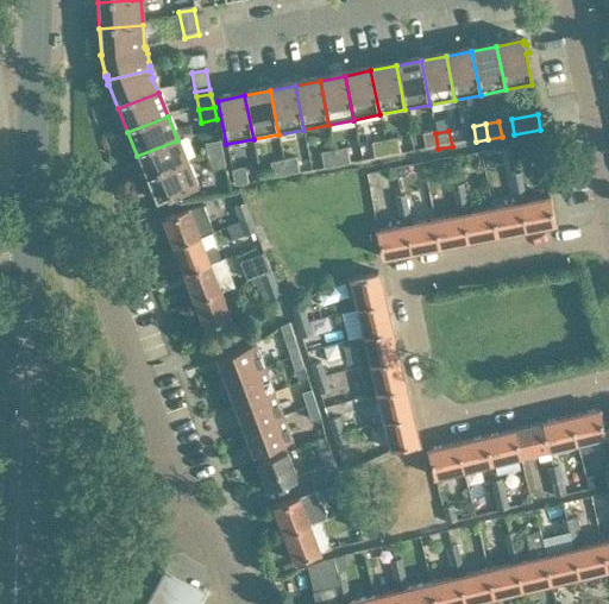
[(438,149),(435,133),(424,136),(427,151),(438,149)]
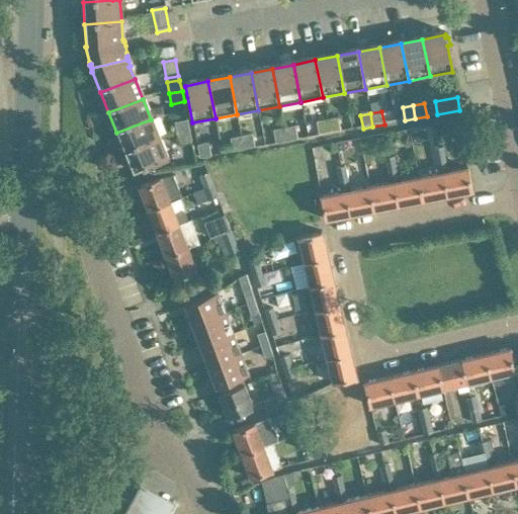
[(160,140),(151,119),(116,133),(124,153),(160,140)]
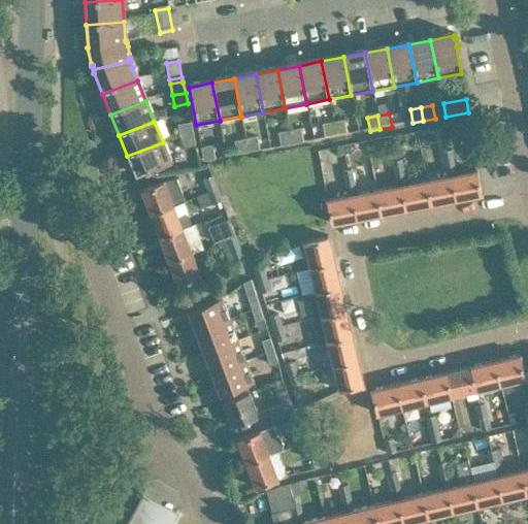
[(348,135),(345,122),(333,125),(336,138),(348,135)]
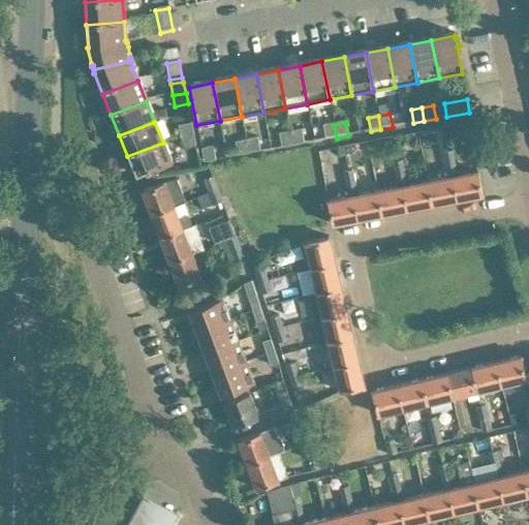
[(194,136),(192,125),(179,127),(181,139),(194,136)]
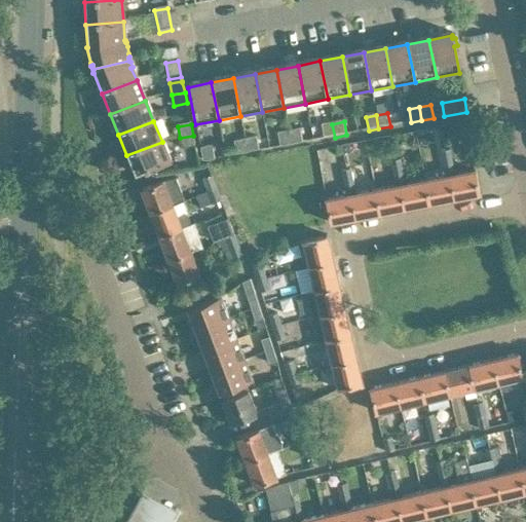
[(335,138),(332,124),(322,126),(324,140),(335,138)]
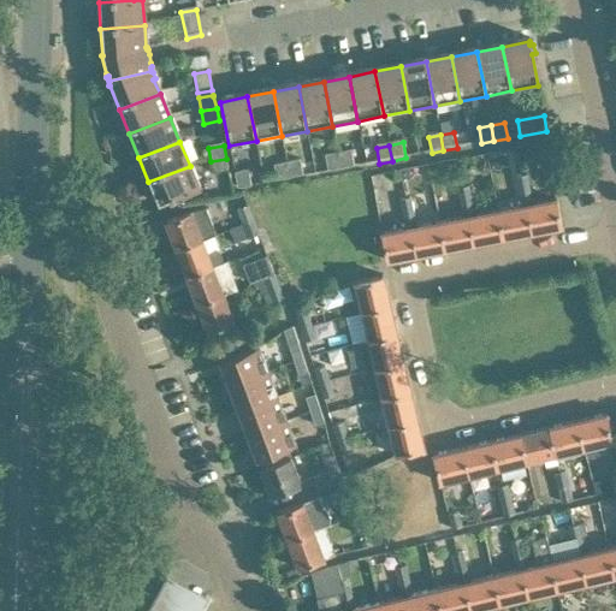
[(354,168),(351,153),(338,155),(341,171),(354,168)]
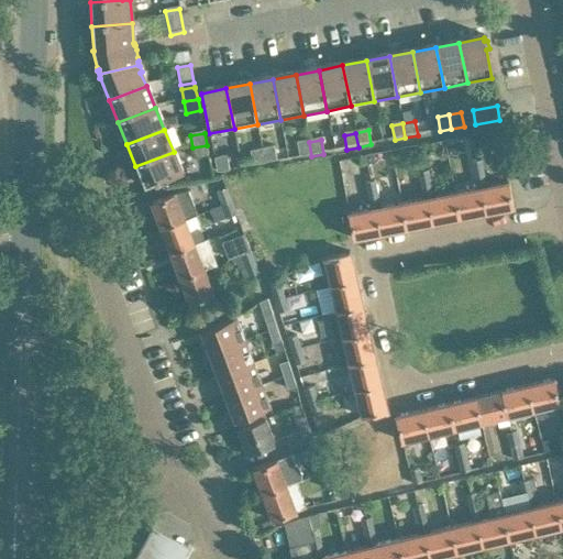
[(311,156),(309,142),(298,144),(300,159),(311,156)]
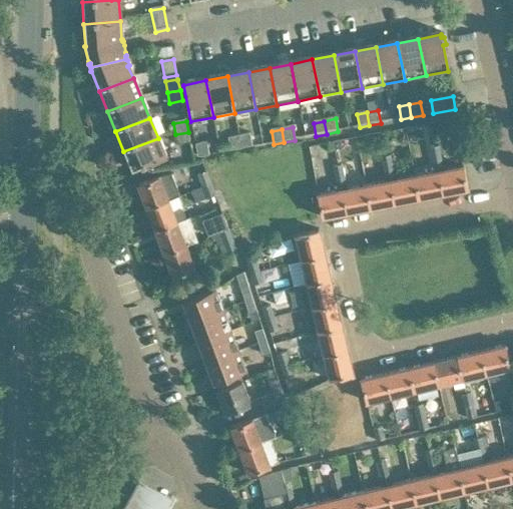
[(190,142),(188,132),(175,134),(177,145),(190,142)]
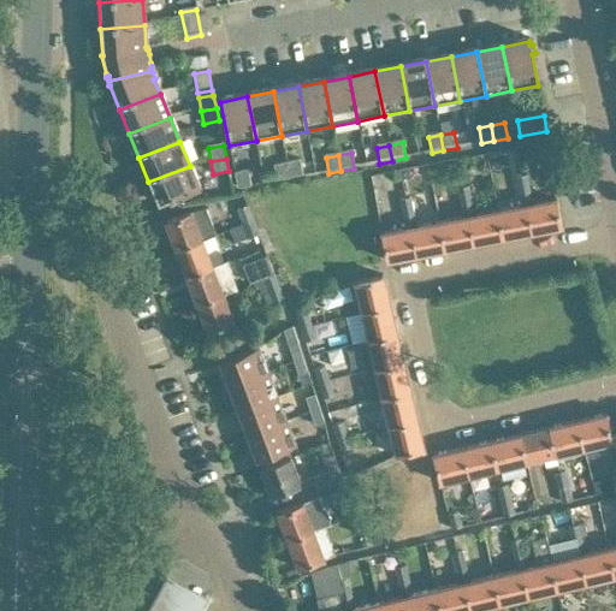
[(303,178),(300,162),(286,165),(290,181),(303,178)]
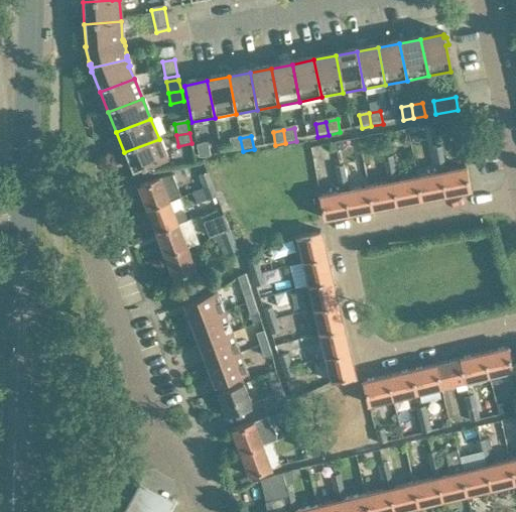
[(243,151),(240,138),(230,140),(233,153),(243,151)]
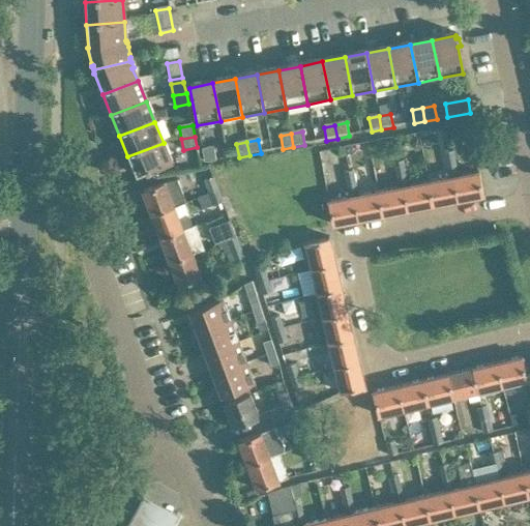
[(172,164),(164,143),(127,156),(137,178),(172,164)]
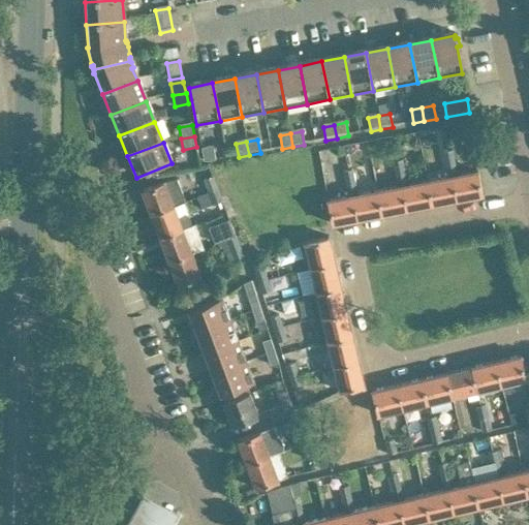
[(216,161),(213,149),(203,151),(205,163),(216,161)]
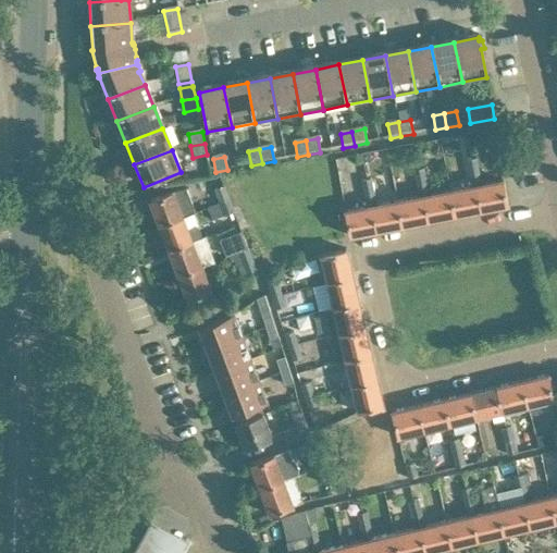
[(507,209),(503,183),(482,186),(477,161),(471,162),(481,213),(507,209)]
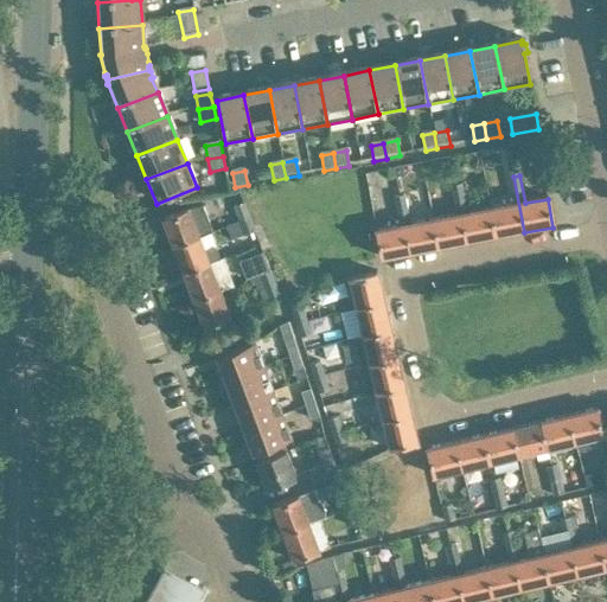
[(524,232),(513,177),(509,178),(515,206),(490,211),(496,238),(524,232)]
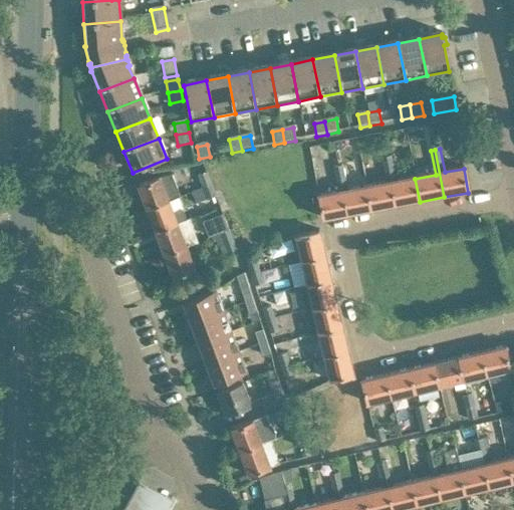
[(420,202),(415,179),(397,183),(392,158),(387,159),(396,207),(420,202)]
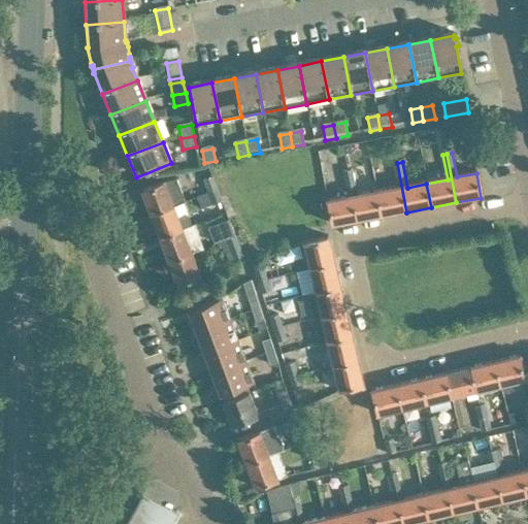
[(406,213),(397,163),(392,164),(397,190),(376,194),(381,217),(406,213)]
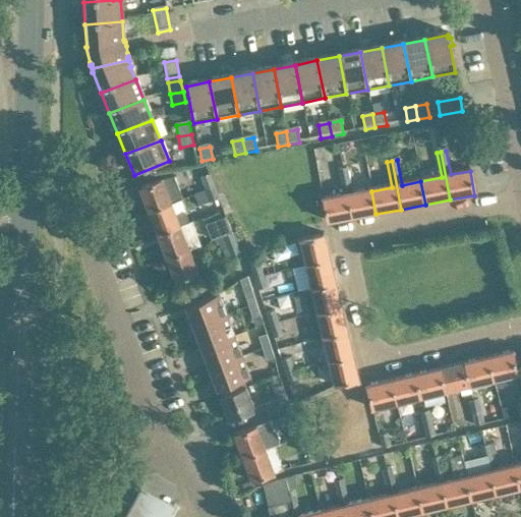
[(375,214),(371,191),(353,194),(348,170),(343,171),(352,219),(375,214)]
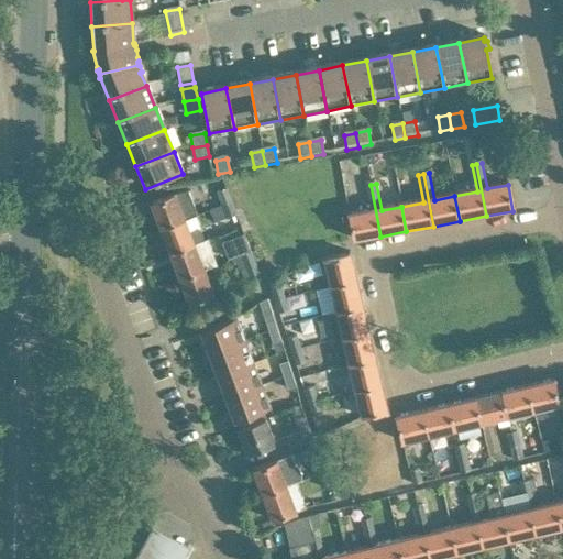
[(381,237),(371,185),(365,185),(371,211),(348,216),(352,242),(381,237)]
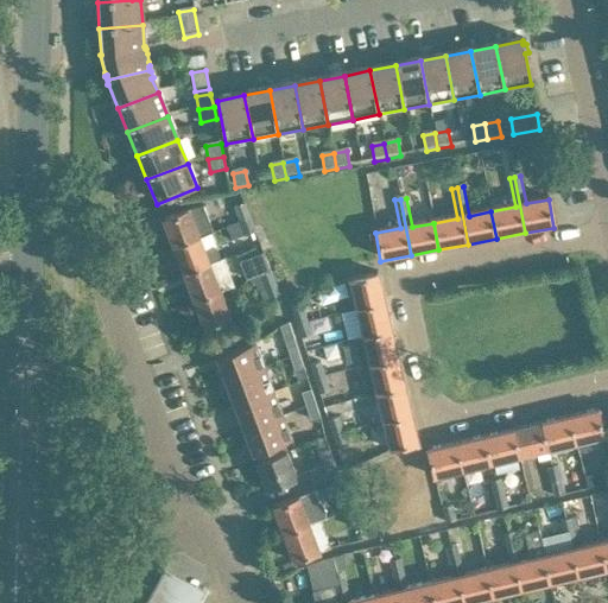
[(251,220),(246,207),(234,210),(240,224),(251,220)]
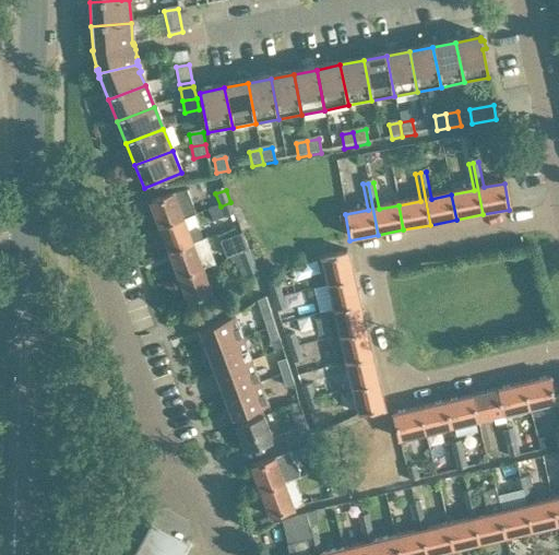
[(185,220),(175,195),(151,204),(161,229),(185,220)]
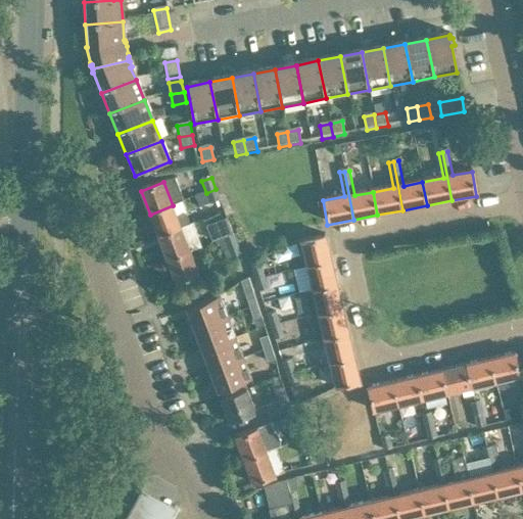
[(221,201),(216,189),(206,193),(195,197),(200,208),(221,201)]
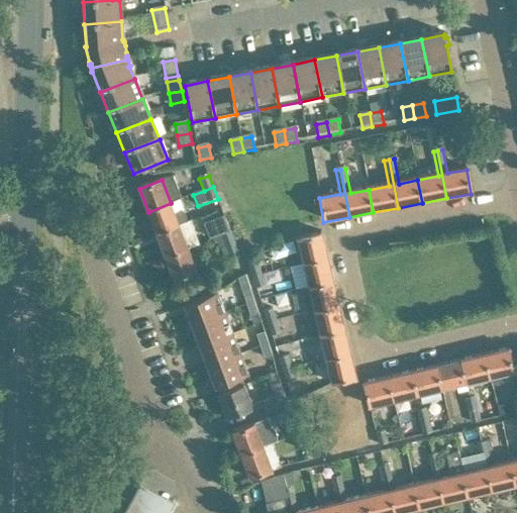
[(188,222),(184,213),(176,216),(171,203),(148,212),(157,235),(188,222)]
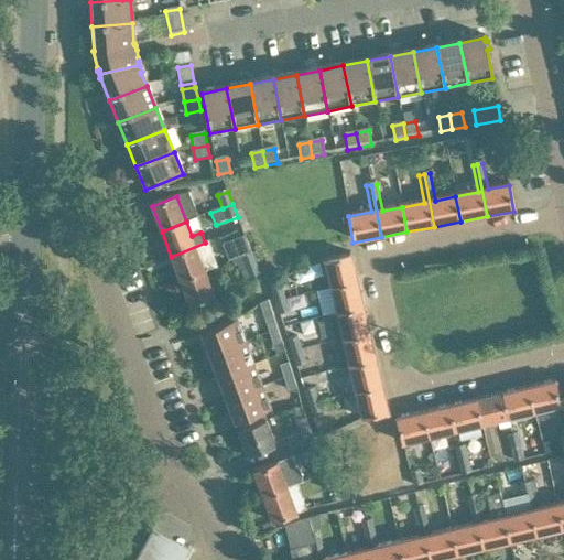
[(247,241),(238,245),(242,258),(252,255),(247,241)]
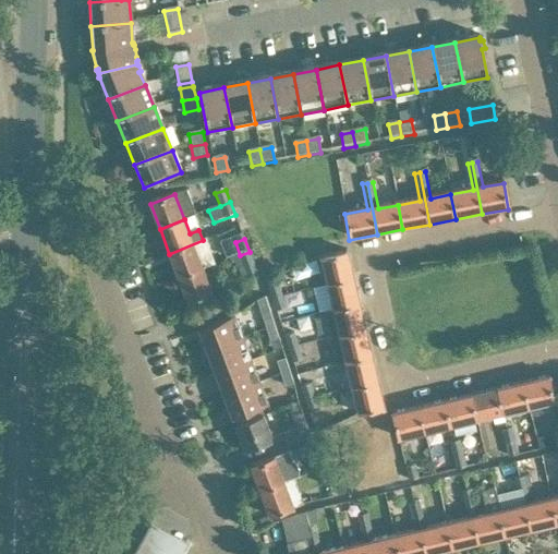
[(213,266),(203,240),(169,254),(179,279),(203,269),(204,269),(213,266)]
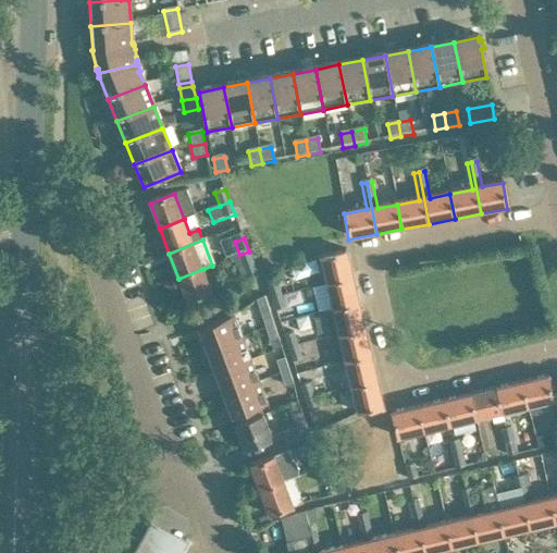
[(258,272),(249,252),(239,255),(232,258),(237,271),(238,270),(242,279),(258,272)]
